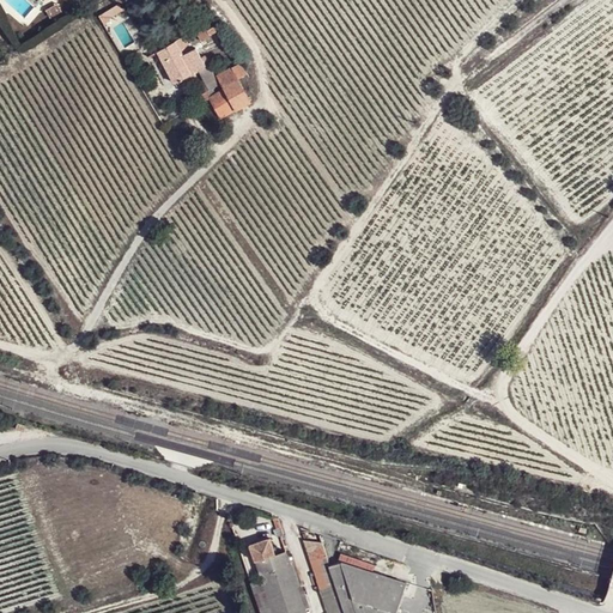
[(99,16),(104,25),(111,17),(123,10),(120,4),(99,16)]
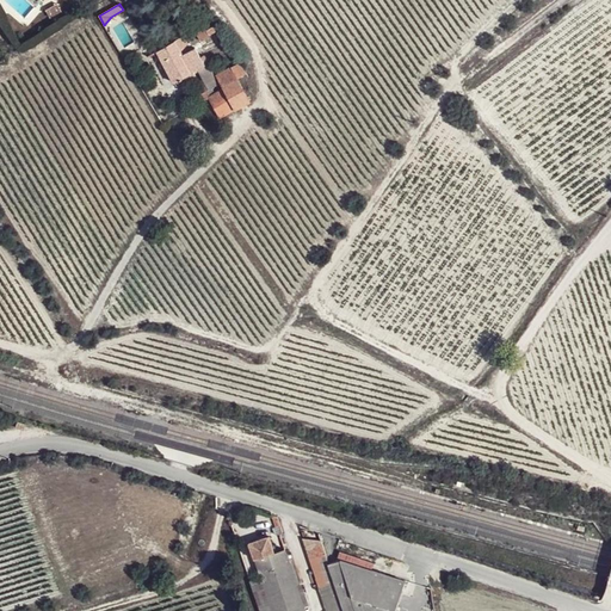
[(204,24),(195,30),(201,39),(220,29),(217,24),(207,30),(204,24)]
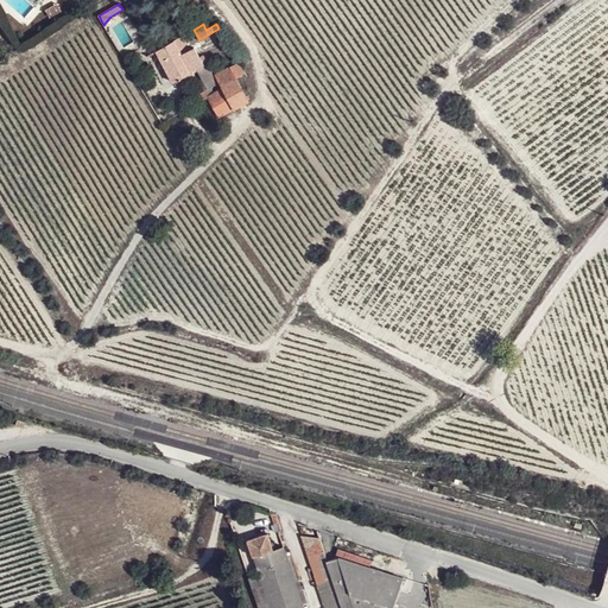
[(200,39),(194,30),(187,35),(192,44),(200,39)]
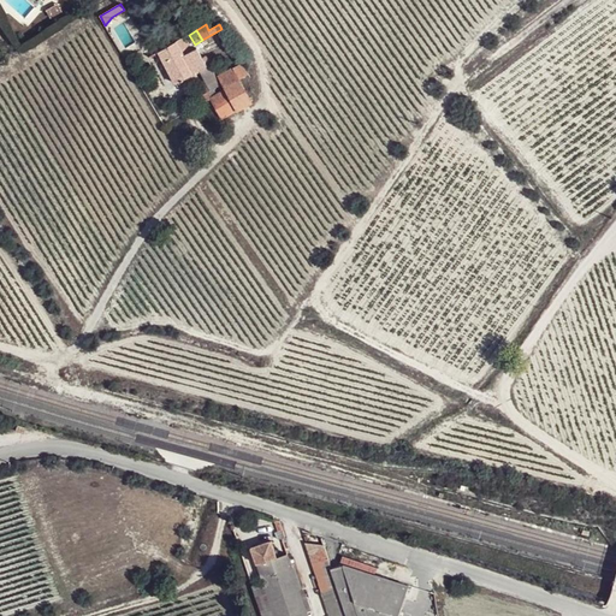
[(183,37),(159,51),(177,82),(185,77),(187,80),(197,75),(196,72),(200,70),(211,89),(214,88),(220,84),(209,66),(214,63),(212,58),(209,58),(207,54),(202,57),(197,48),(183,55),(179,48),(187,43),(183,37)]
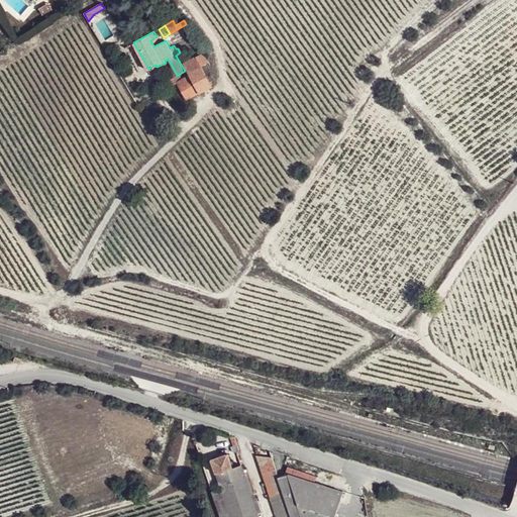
[(182,79),(178,82),(188,99),(211,86),(200,66),(208,62),(203,53),(184,64),(190,75),(182,79)]
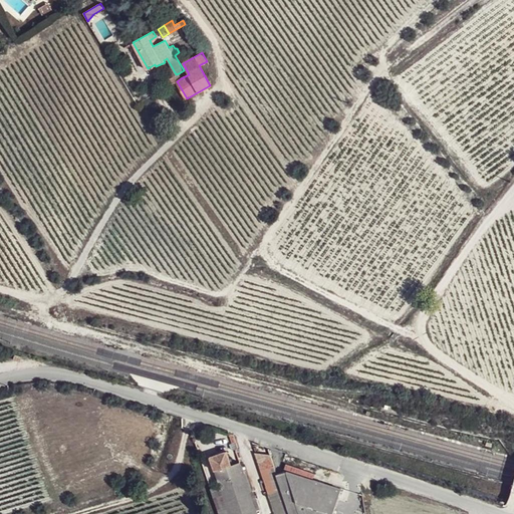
[(170,85),(177,81),(174,75),(167,80),(170,85)]
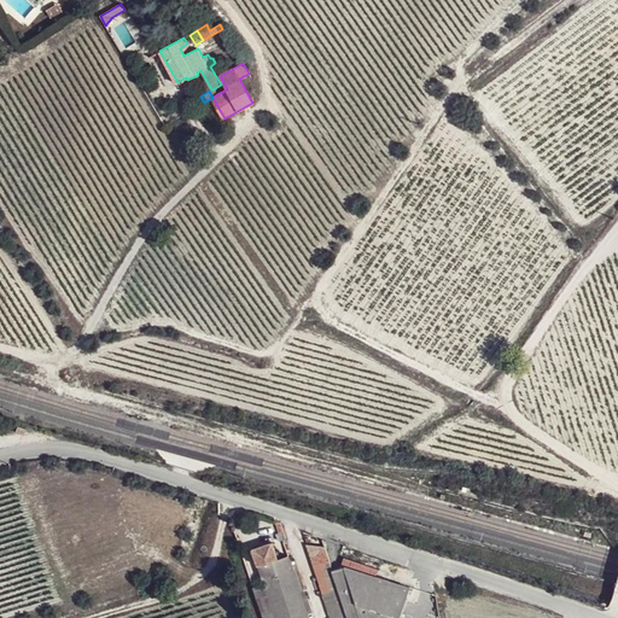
[(277,613),(264,617),(309,617),(308,613),(303,596),(289,555),(279,559),(273,543),(255,549),(277,613)]
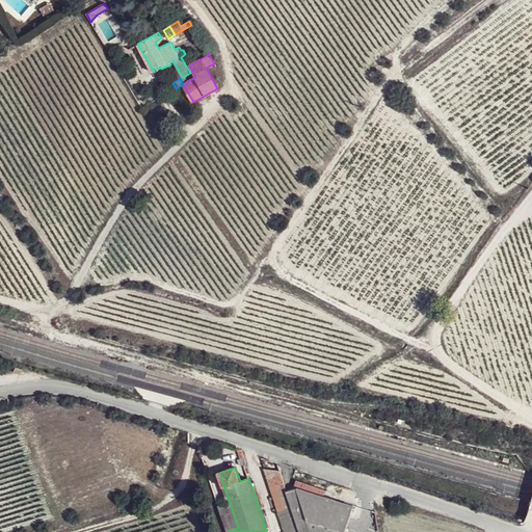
[(288,490),(285,481),(271,485),(280,511),(293,506),(288,490)]
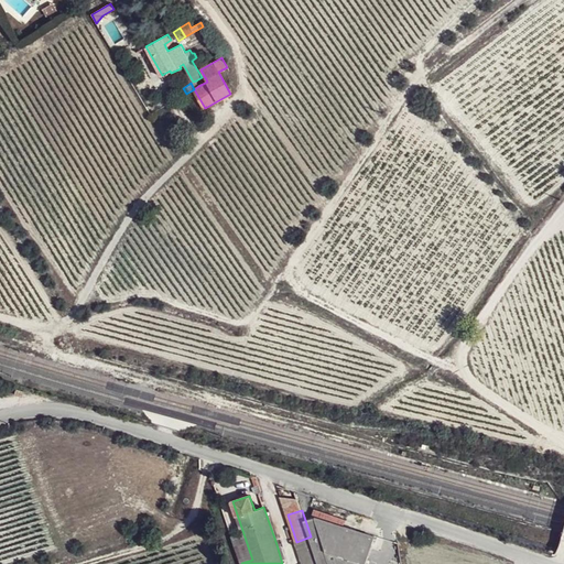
[(316,517),(305,520),(311,537),(320,563),(361,563),(361,562),(367,563),(376,537),(316,517)]
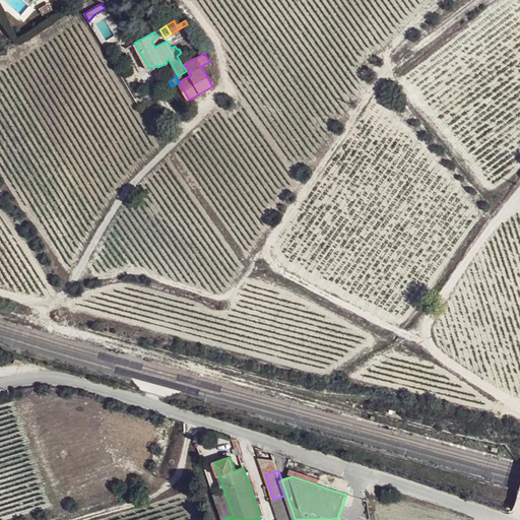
[(295,519),(286,495),(273,500),(279,519),(295,519)]
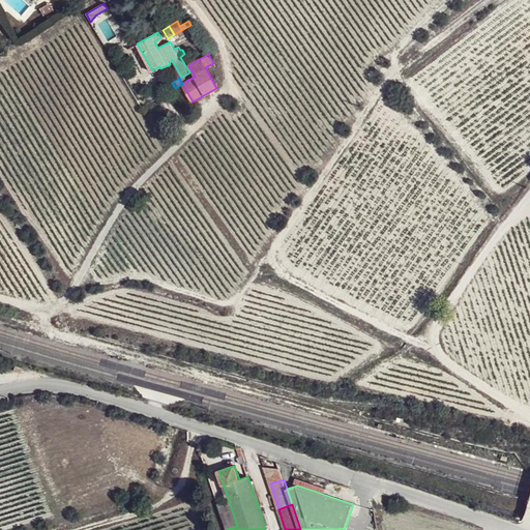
[(263,510),(262,511),(260,511),(264,526),(268,525),(263,510)]
